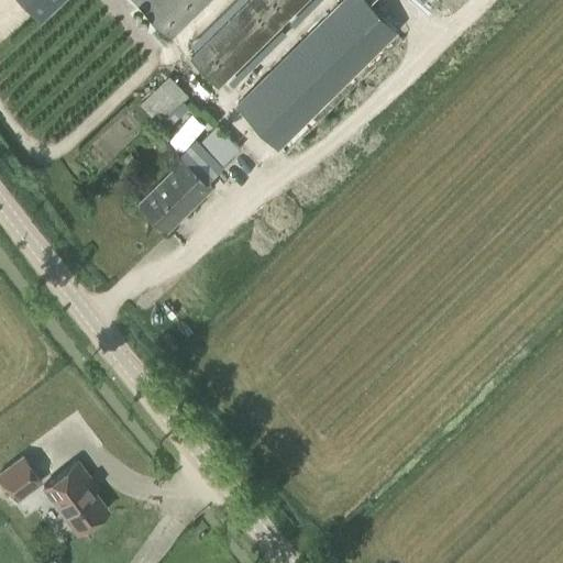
[(25,0),(40,14),(53,0),(25,0)]
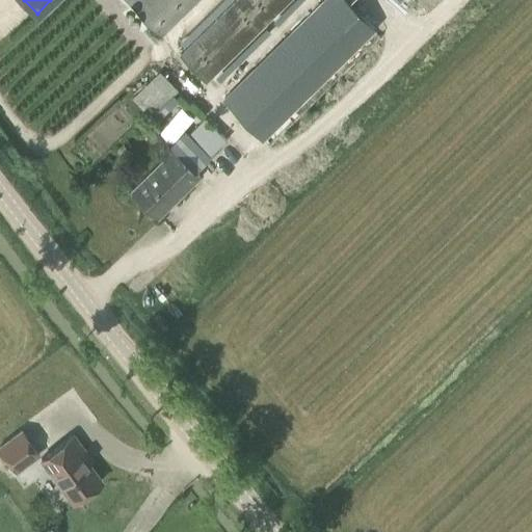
[(193,0),(139,0),(133,7),(159,33),(193,0)]
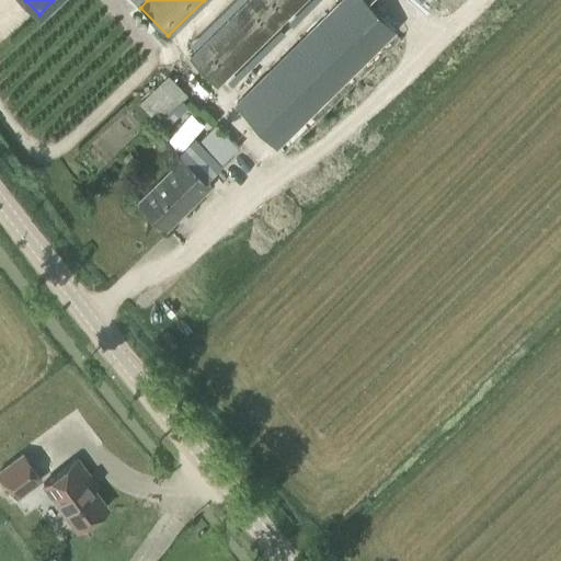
[(306,0),(248,0),(190,58),(218,87),(306,0)]
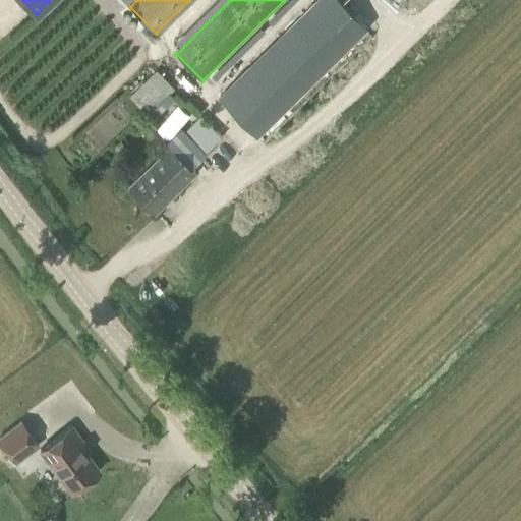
[(316,0),(280,37),(307,64),(356,16),(339,0),(316,0)]
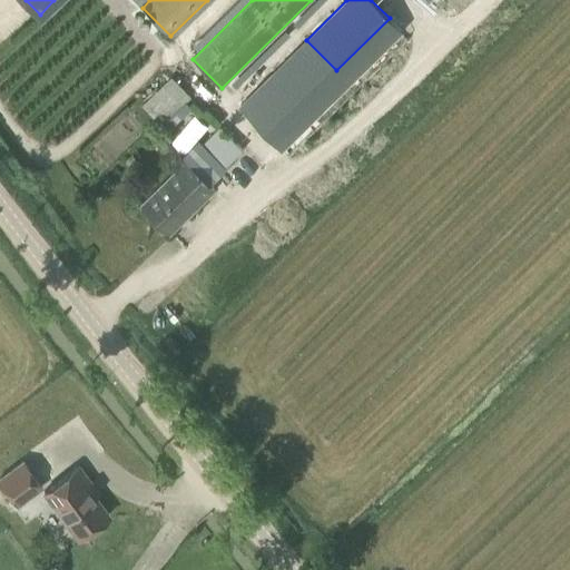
[(336,70),(306,40),(239,106),(269,137),(336,70)]
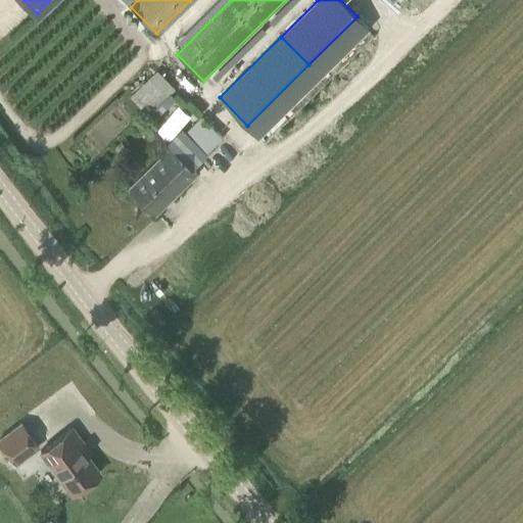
[(131,97),(148,114),(175,89),(156,70),(131,97)]
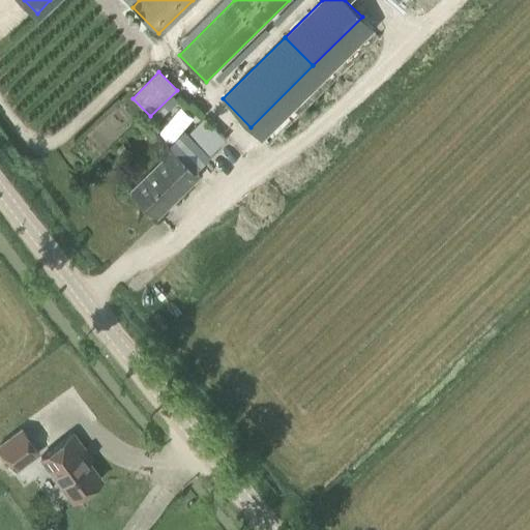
[(226,139),(205,118),(186,135),(208,156),(226,139)]
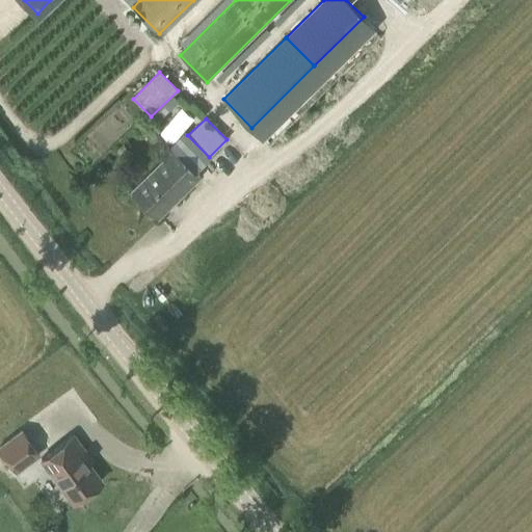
[(200,177),(190,167),(175,150),(132,191),(158,217),(200,177)]
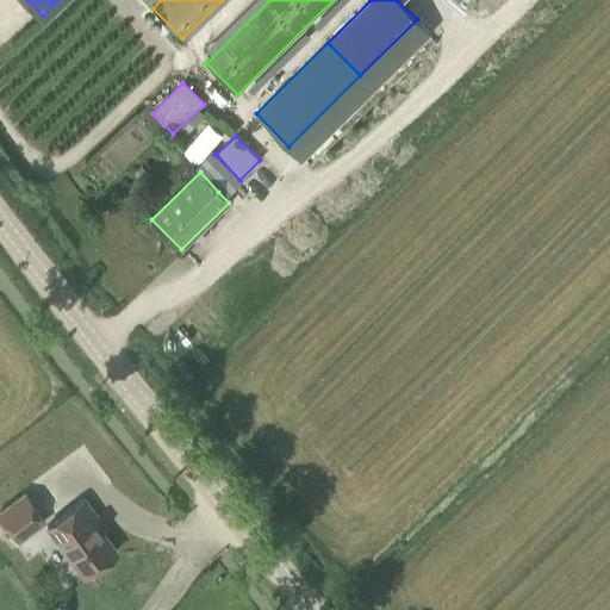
[(42,522),(22,495),(0,510),(0,522),(16,542),(42,522)]
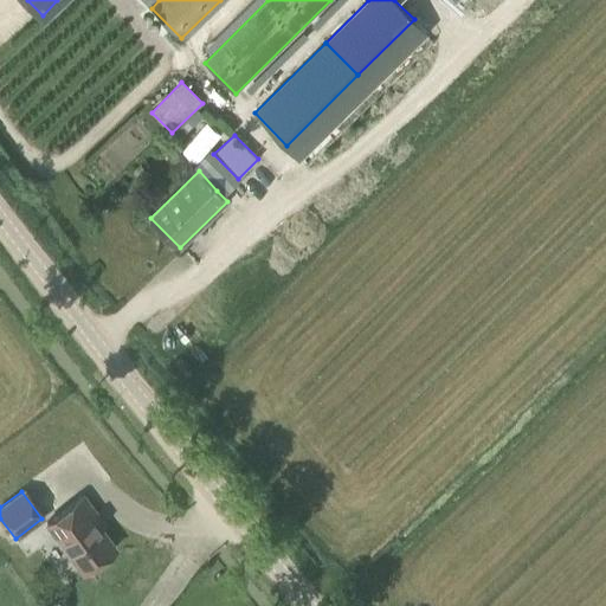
[(81,575),(113,550),(91,521),(95,519),(79,496),(44,523),(81,575)]
